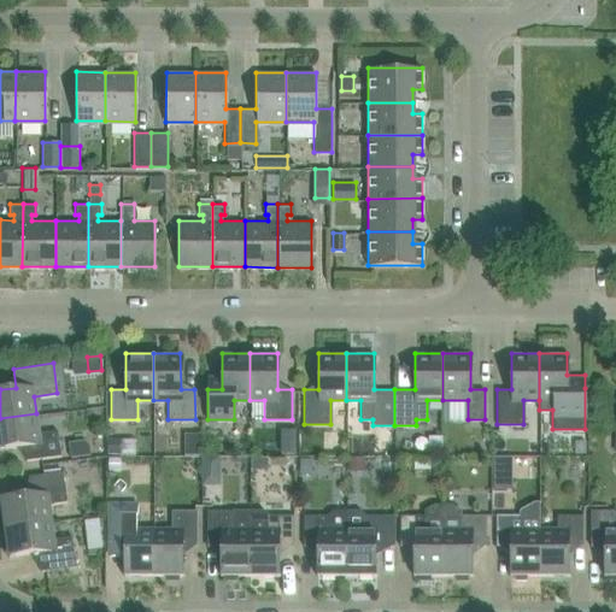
[(39,431),(36,413),(0,418),(0,447),(23,443),(25,459),(60,454),(57,429),(39,431)]
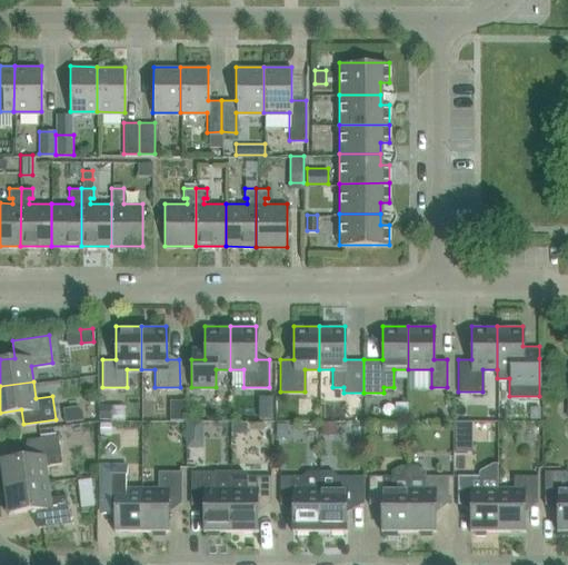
[(258,394),(258,403),(271,404),(271,395),(258,394)]
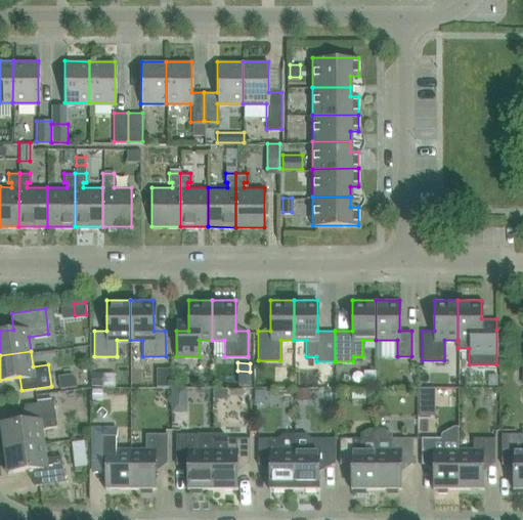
[(102,371),(90,371),(90,384),(102,385),(102,371)]
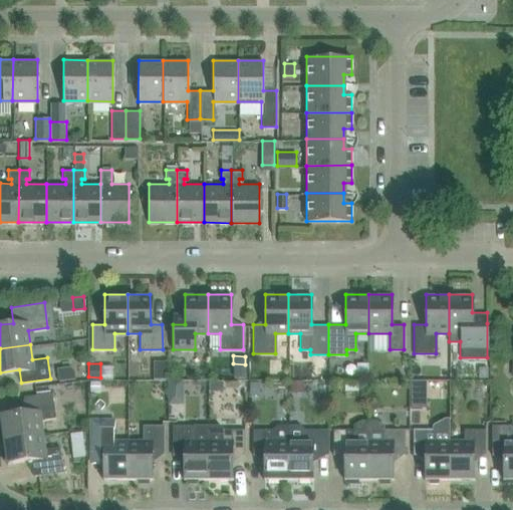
[(74,368),(69,364),(56,366),(57,379),(75,377),(74,368)]
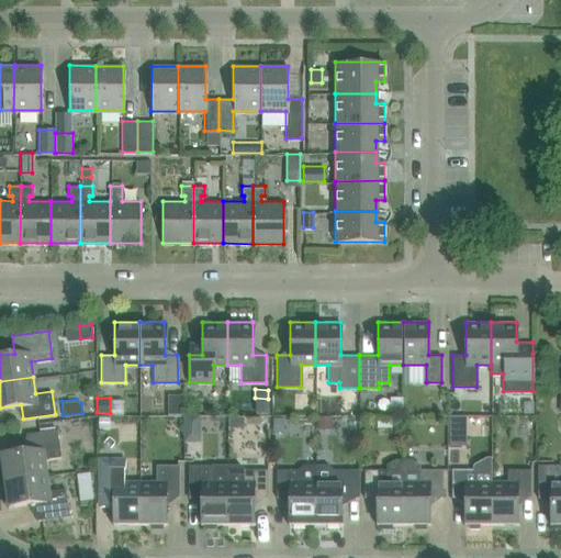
[(109,415),(98,415),(98,426),(109,426),(109,415)]
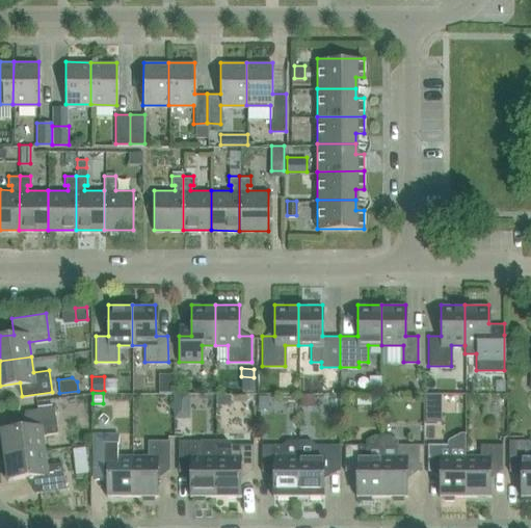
[(231,403),(230,393),(216,393),(216,403),(231,403)]
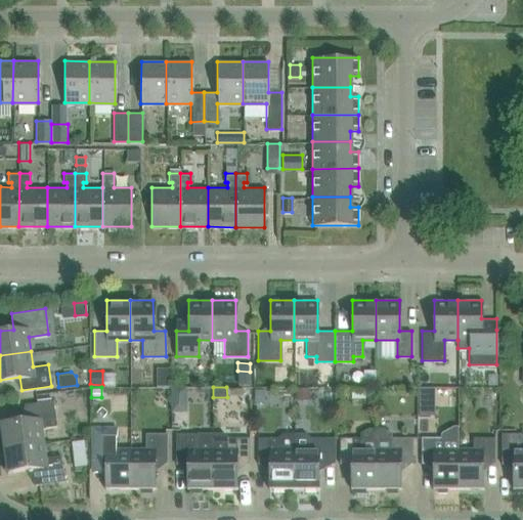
[(309,399),(309,387),(295,387),(295,399),(309,399)]
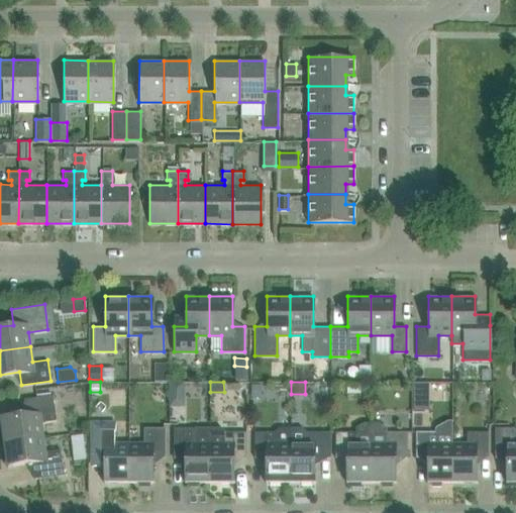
[(260,383),(250,383),(250,395),(260,395),(260,383)]
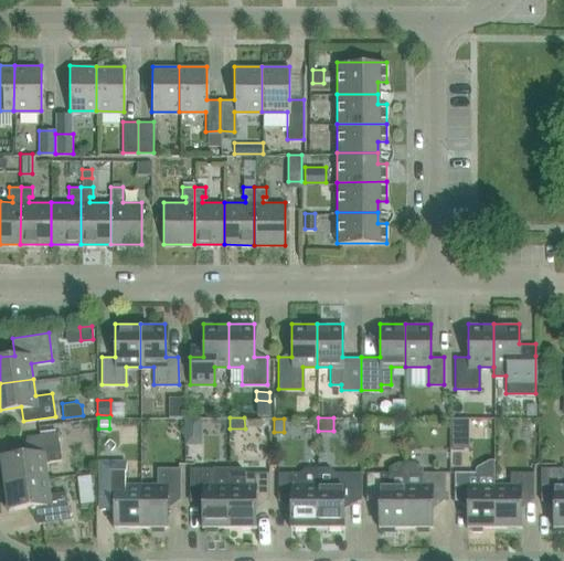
[(25,435),(28,453),(1,456),(1,455),(0,455),(3,483),(46,476),(44,461),(61,458),(57,431),(25,435)]
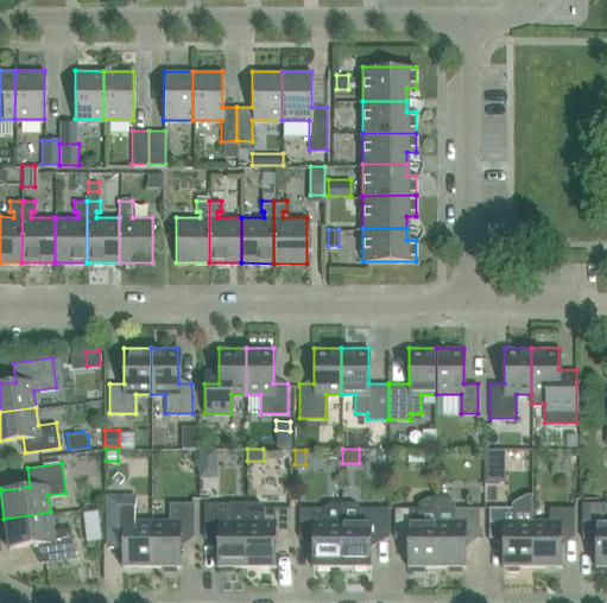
[(482,482),(468,481),(468,496),(481,496),(482,482)]
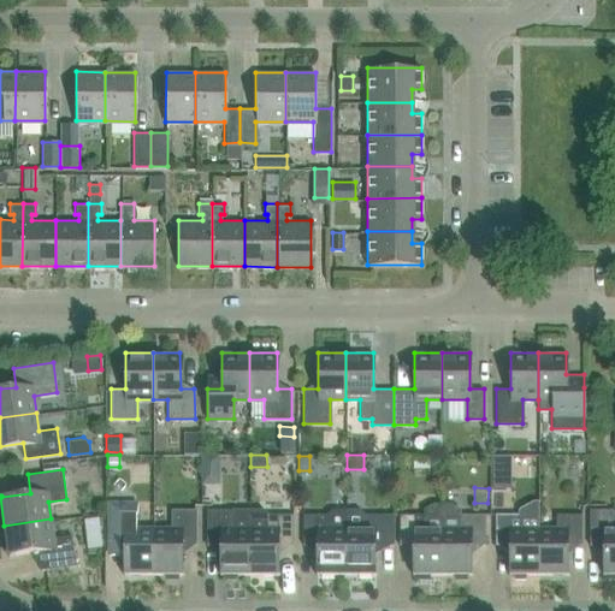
[(525,573),(537,573),(538,527),(537,527),(537,499),(532,499),(518,508),(518,512),(494,512),(495,544),(509,544),(509,571),(508,571),(508,573),(513,573),(513,577),(525,577),(525,573)]
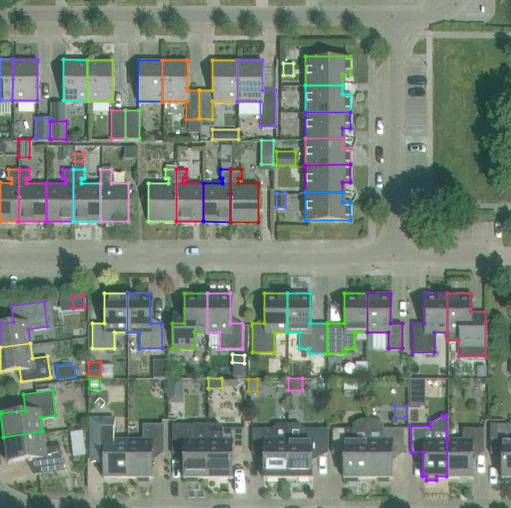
[(510,422),(489,422),(489,452),(501,452),(501,475),(500,475),(500,476),(504,476),(504,480),(510,479),(510,417),(510,422)]
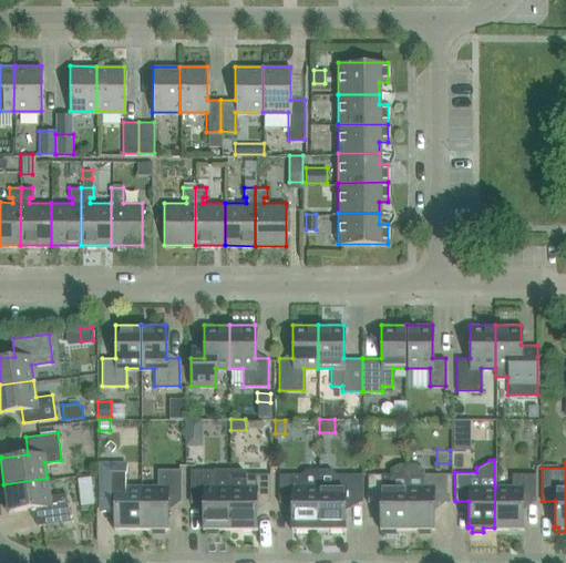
[(141,528),(141,485),(124,485),(124,463),(101,463),(101,500),(114,500),(114,526),(113,526),(113,528),(141,528)]
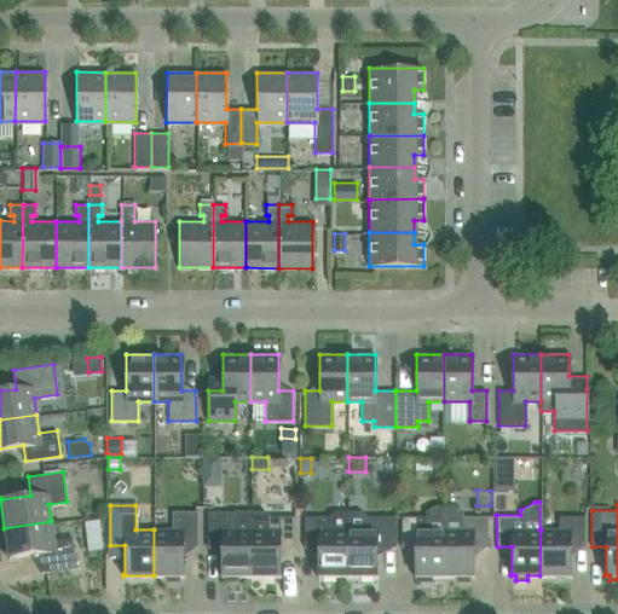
[(400,546),(415,546),(415,574),(414,574),(414,575),(419,575),(419,580),(431,580),(431,575),(444,575),(444,505),(435,505),(426,510),(426,515),(400,515),(400,546)]
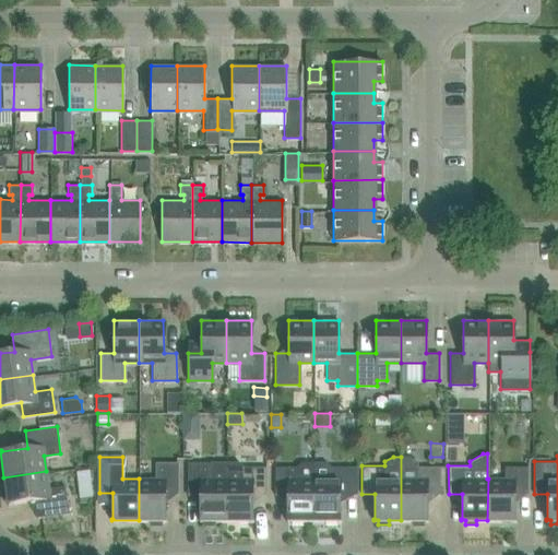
[(439,494),(439,465),(416,465),(416,462),(407,457),(401,457),(401,520),(412,520),(412,524),(423,524),(423,520),(427,520),(427,519),(426,519),(426,494),(439,494)]
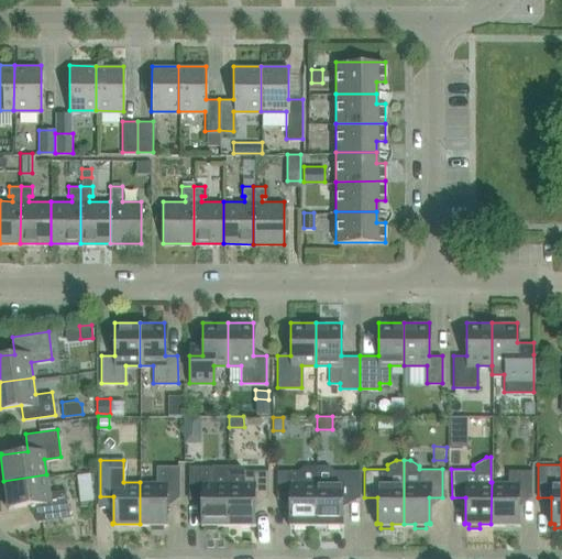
[(155,482),(140,482),(140,524),(151,524),(151,528),(162,528),(162,524),(166,524),(166,523),(165,523),(165,497),(179,497),(178,464),(155,464),(155,482)]
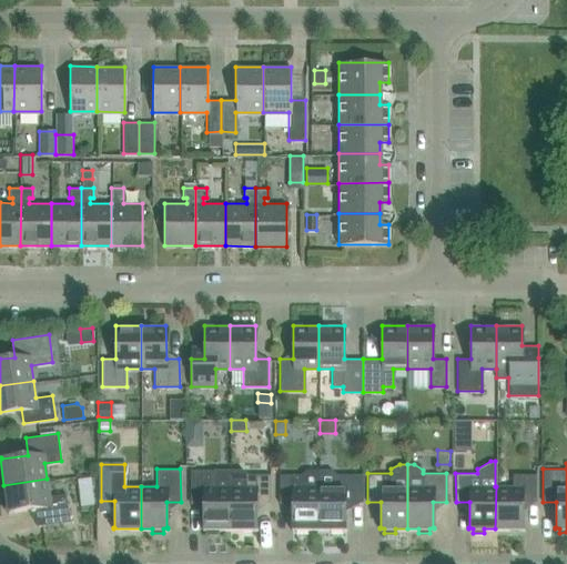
[(218,529),(229,529),(230,469),(190,469),(190,502),(203,502),(203,527),(202,527),(202,529),(206,529),(206,533),(218,533),(218,529)]
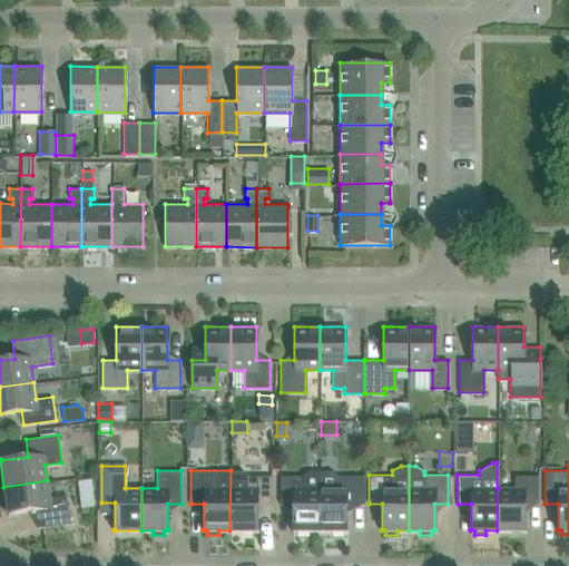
[(246,475),(243,470),(231,470),(229,530),(257,530),(257,529),(256,529),(256,504),(270,504),(270,475),(246,475)]
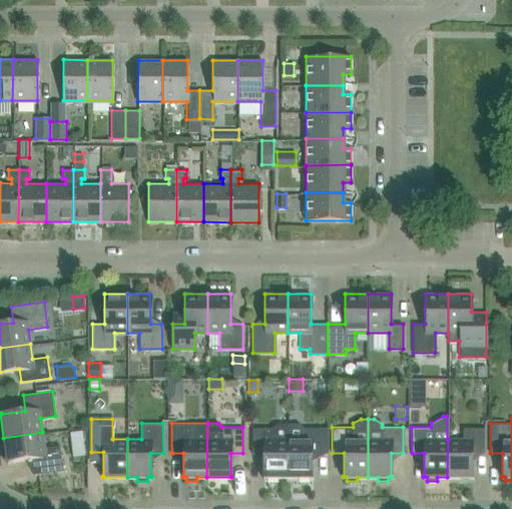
[(263,477),(288,477),(288,424),(277,424),(273,427),(251,427),(251,453),(264,453),(264,476),(263,476),(263,477)]
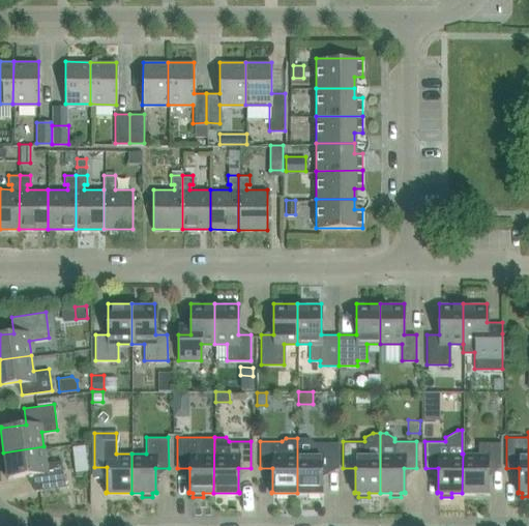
[(338,441),(321,441),(312,441),(307,438),(297,438),(297,493),(322,493),(322,492),(321,492),(321,468),(338,468),(338,441)]
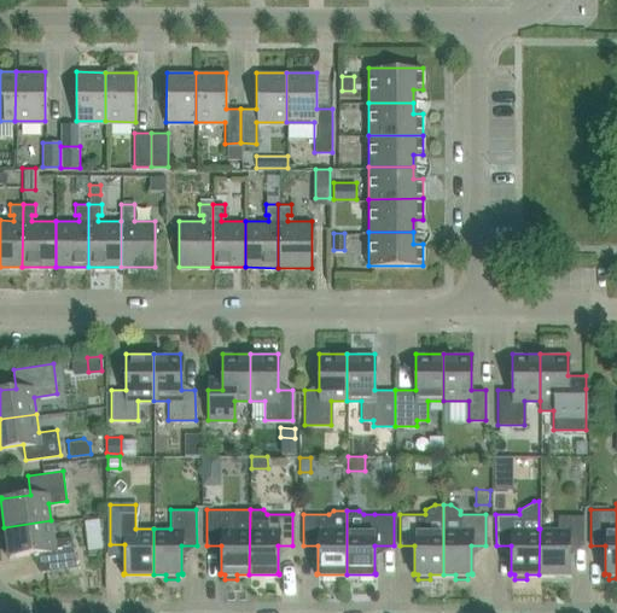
[(557,529),(540,529),(539,574),(569,574),(569,573),(568,573),(568,546),(582,546),(582,514),(557,514),(557,529)]
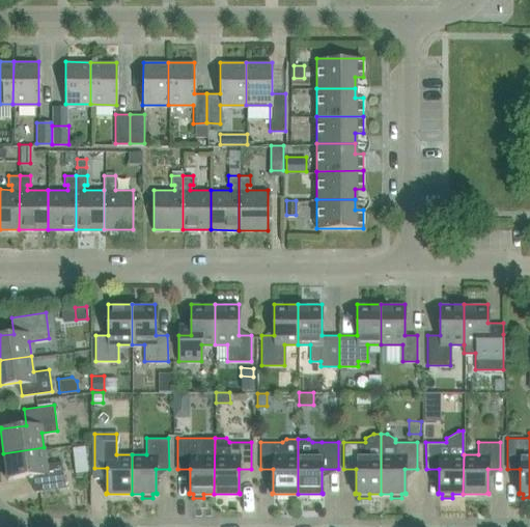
[(44,447),(3,453),(5,464),(2,465),(3,474),(6,474),(7,478),(8,478),(8,477),(32,474),(34,491),(64,487),(61,461),(45,463),(44,447)]
